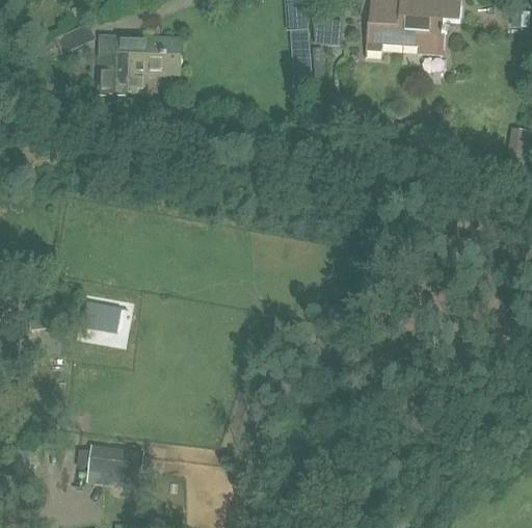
[(291,26),(309,25),(306,0),(285,0),(288,26),(291,26)]
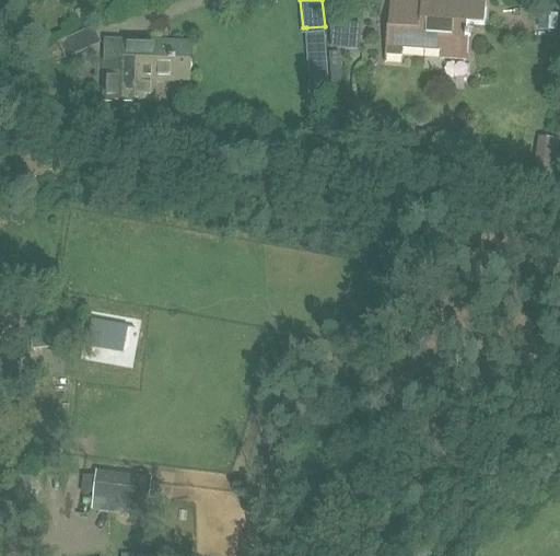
[(392,15),(392,24),(387,24),(385,51),(400,53),(401,46),(440,49),(440,57),(466,58),(468,30),(466,30),(466,21),(483,23),(485,0),(389,0),(388,15),(392,15)]
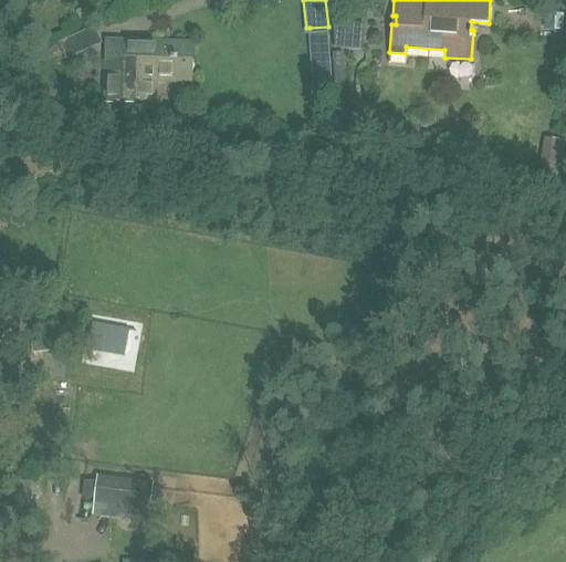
[(328,27),(310,28),(311,45),(313,86),(332,84),(329,44),(328,27)]
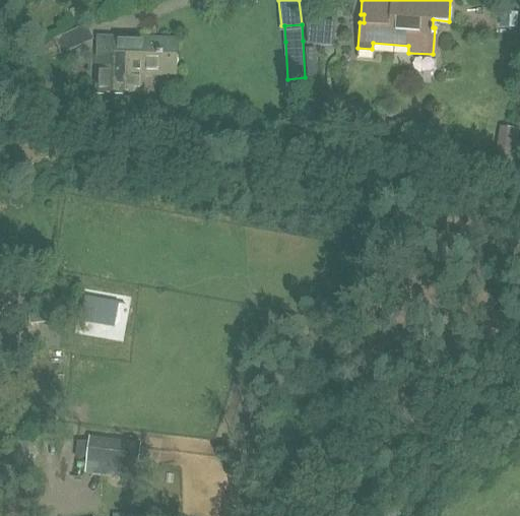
[(334,39),(334,26),(311,24),(311,38),(334,39)]
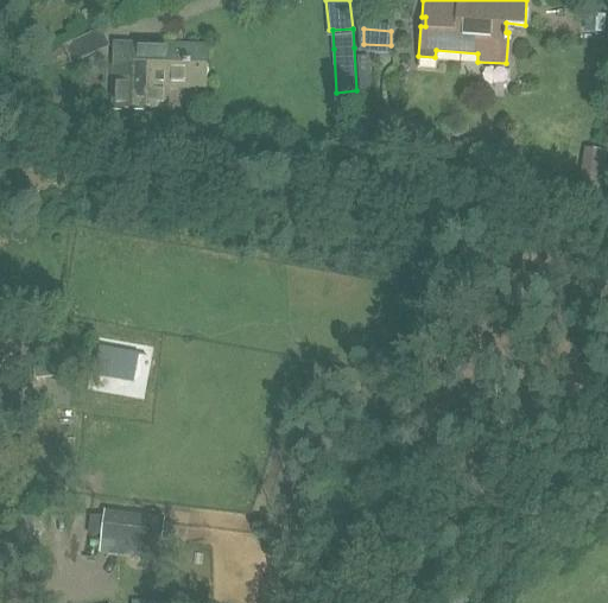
[(208,44),(114,40),(112,106),(168,108),(169,83),(207,84),(208,44)]
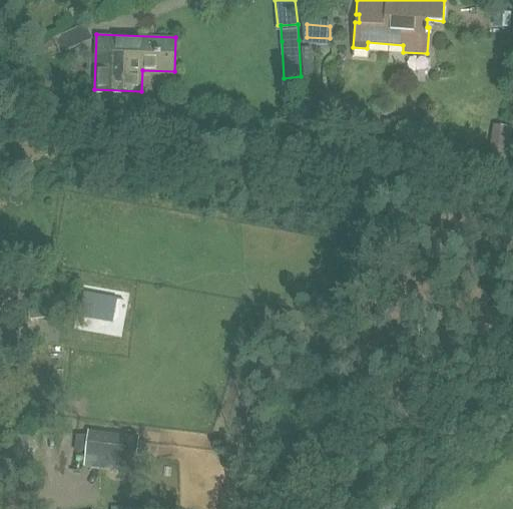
[(44,308),(30,309),(31,316),(44,315),(44,308)]
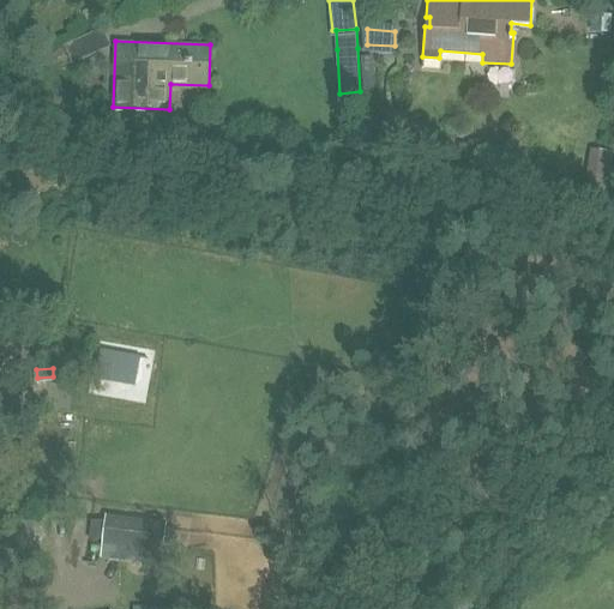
[(168,519),(106,512),(101,555),(162,562),(168,519)]
